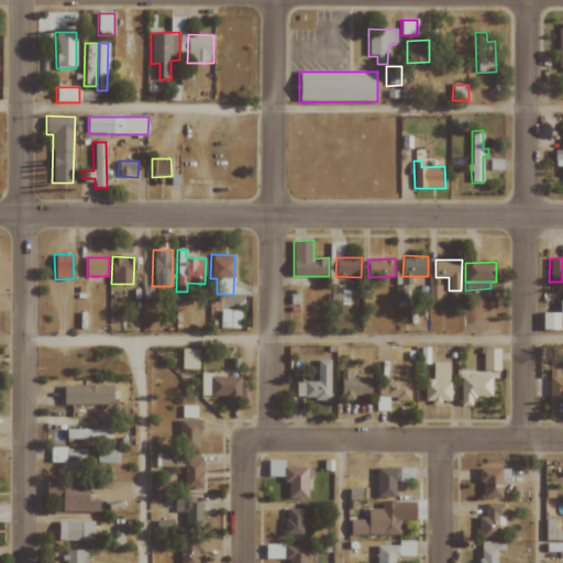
[(394,304),(407,304),(406,285),(393,285),(394,304)]
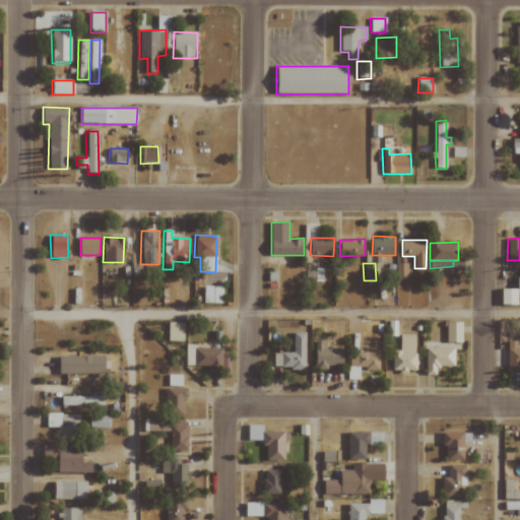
[(229,284),(229,272),(203,272),(203,285),(229,284)]
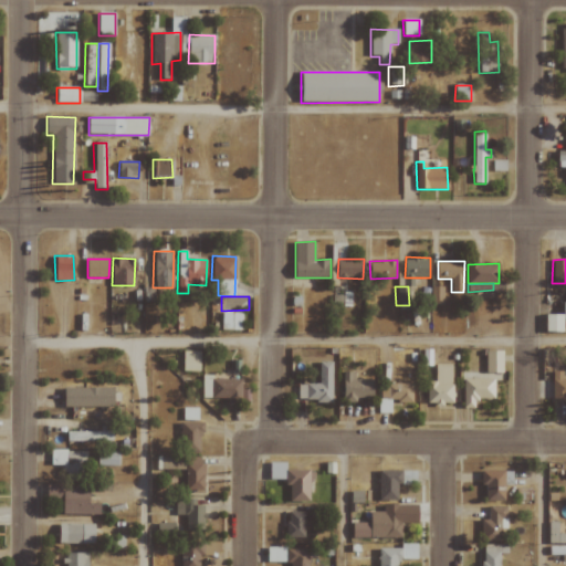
[(242,312),(222,312),(222,329),(242,329),(242,312)]
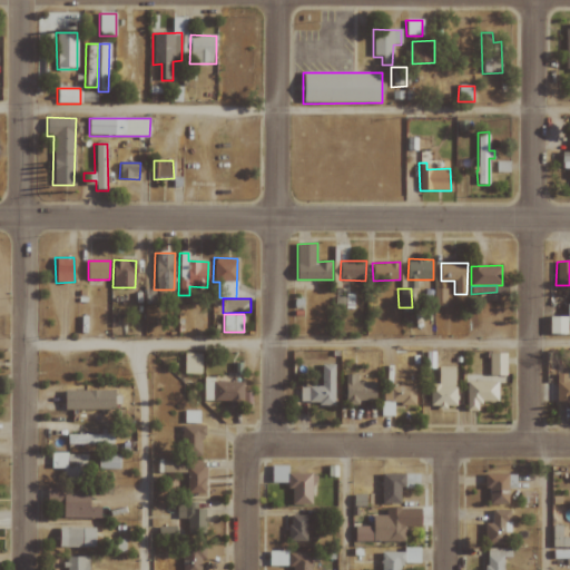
[(550,334),(568,334),(568,316),(550,316),(550,334)]
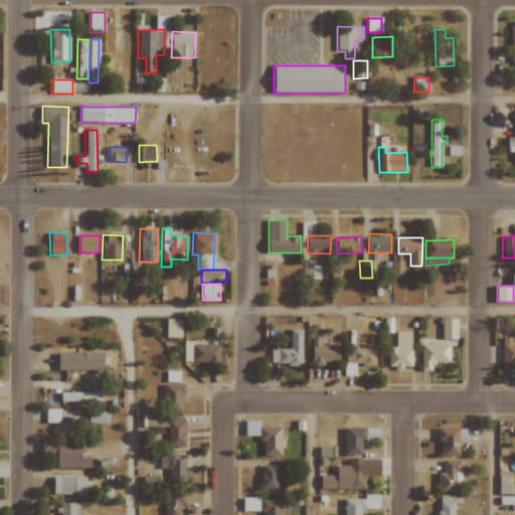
[(514,318),(505,318),(505,337),(514,337),(514,318)]
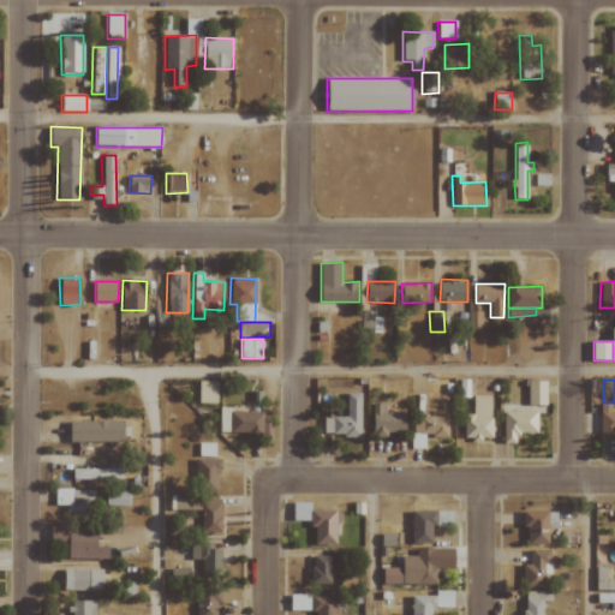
[(198,402),(218,404),(218,382),(199,381),(198,402)]
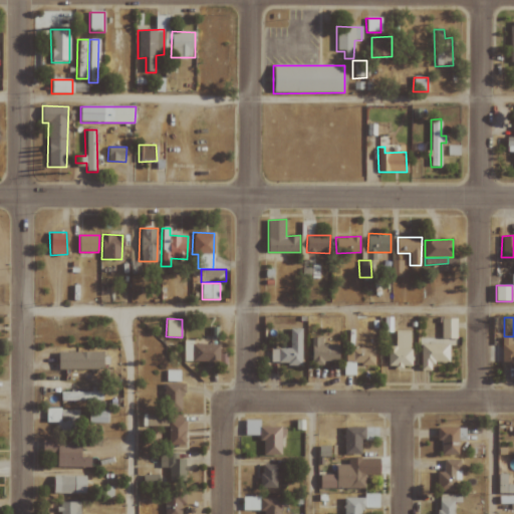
[(457,319),(442,318),(441,338),(457,338),(457,319)]
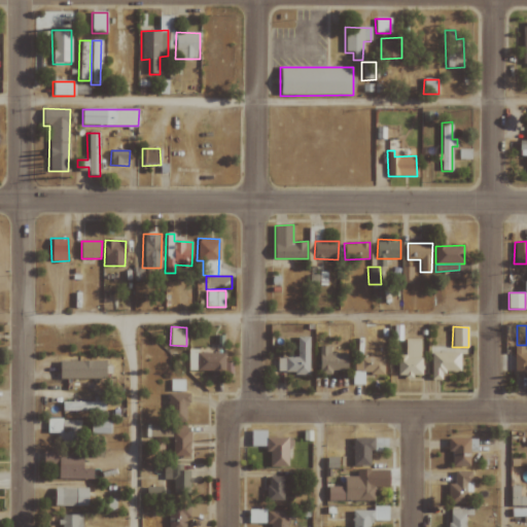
[(309,337),(296,338),(296,358),(277,358),(277,374),(309,374),(309,337)]
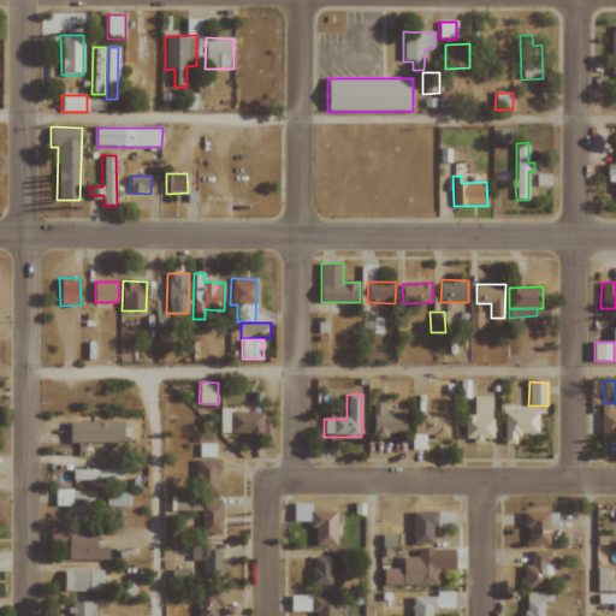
[(465,415),(465,440),(492,440),(492,396),(474,397),(474,415),(465,415)]
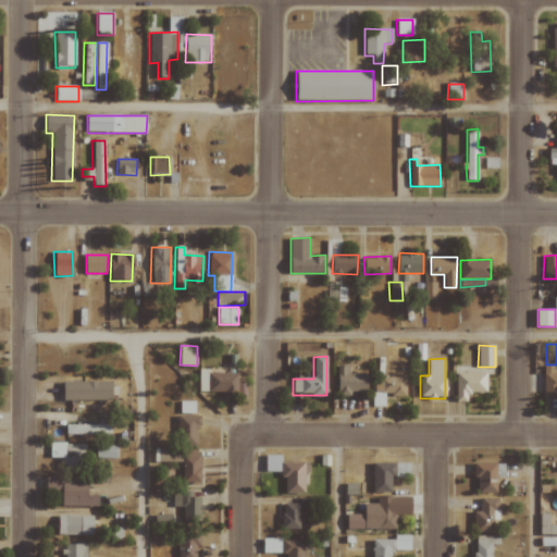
[(349,374),(348,366),(335,366),(336,380),(339,380),(341,393),(369,393),(368,373),(349,374)]
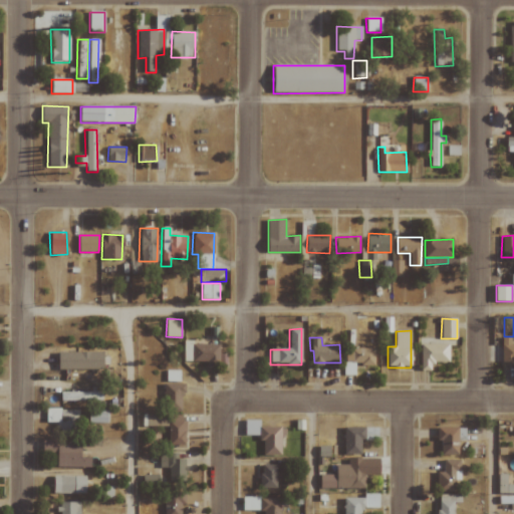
[(184,362),(220,361),(219,343),(192,344),(193,350),(183,351),(184,362)]
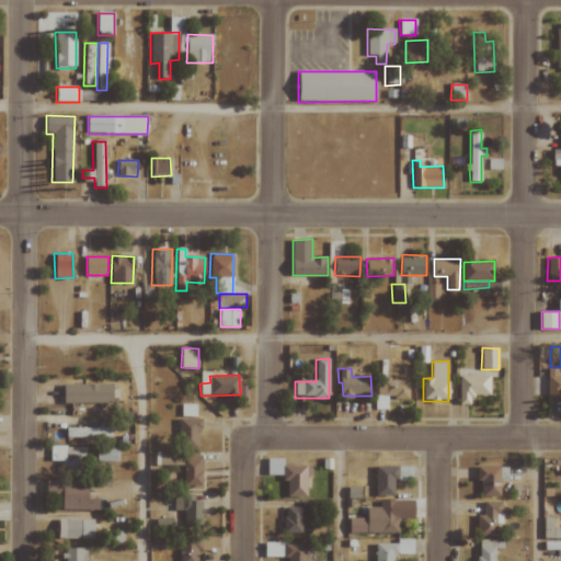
[(491,376),(459,376),(459,404),(472,404),(472,396),(491,396),(491,376)]
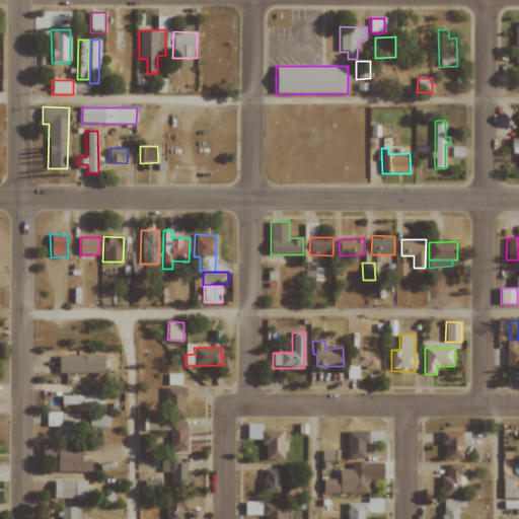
[(359,378),(359,369),(378,368),(378,352),(348,353),(349,379),(359,378)]
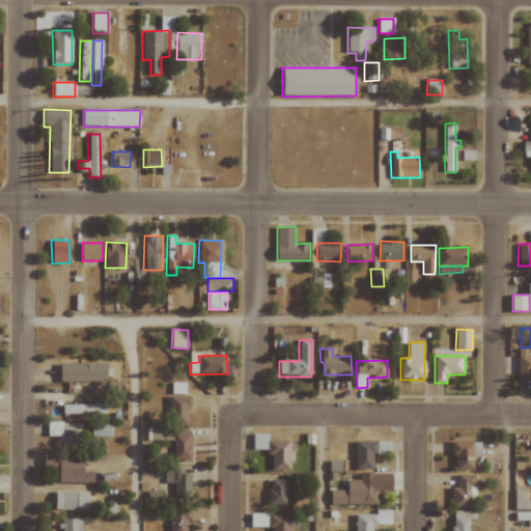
[(58,364),(59,382),(107,382),(107,363),(58,364)]
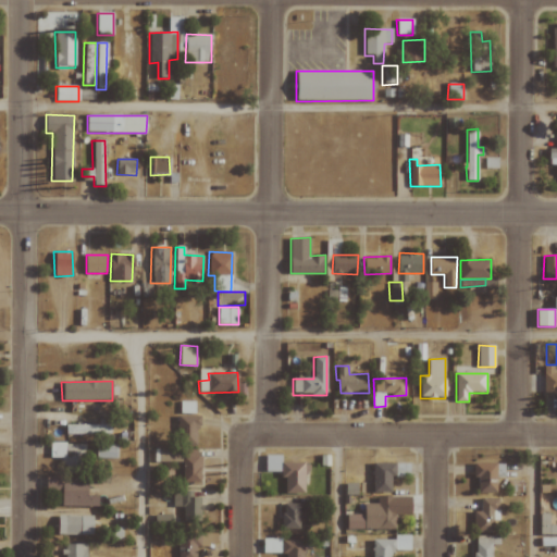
[(199,446),(200,417),(176,416),(176,445),(199,446)]
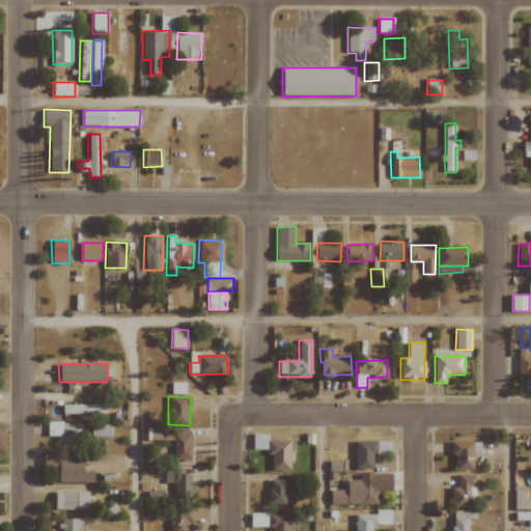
[(105,414),(106,404),(62,404),(62,414),(105,414)]
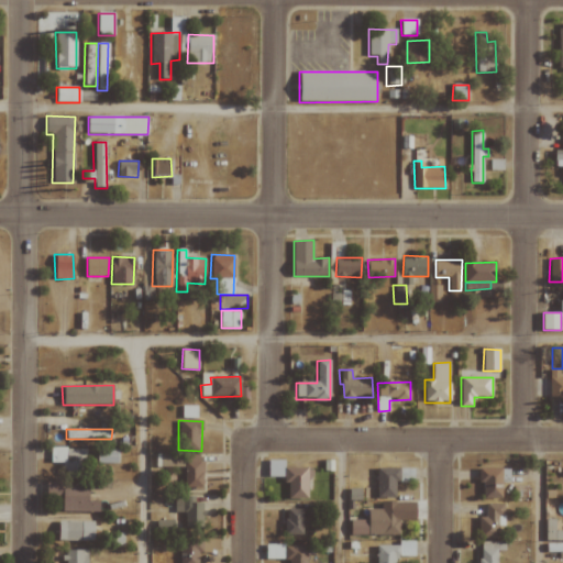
[(51,462),(65,463),(65,476),(86,476),(87,448),(51,448),(51,462)]
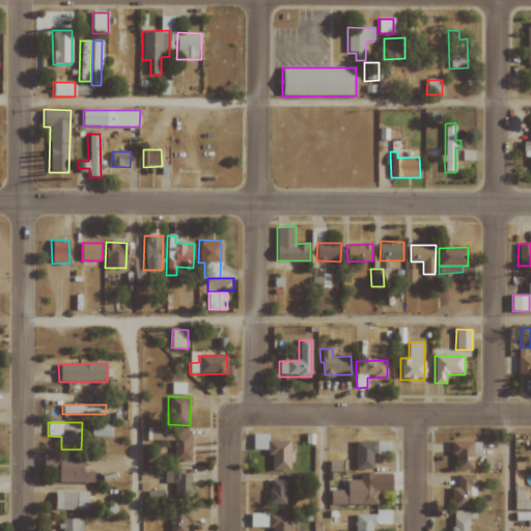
[(111,423),(92,423),(92,438),(112,437),(111,423)]
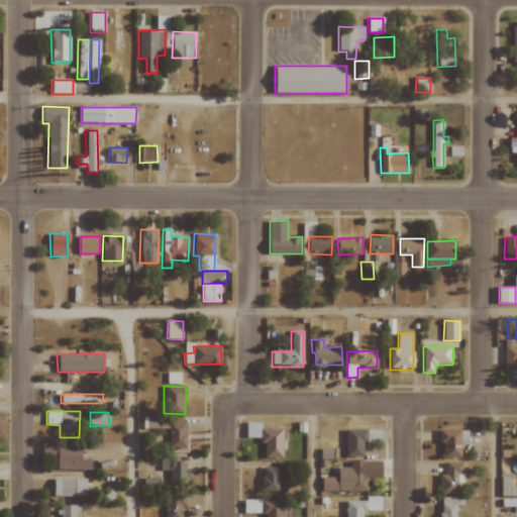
[(169,417),(147,416),(147,428),(169,429),(169,417)]
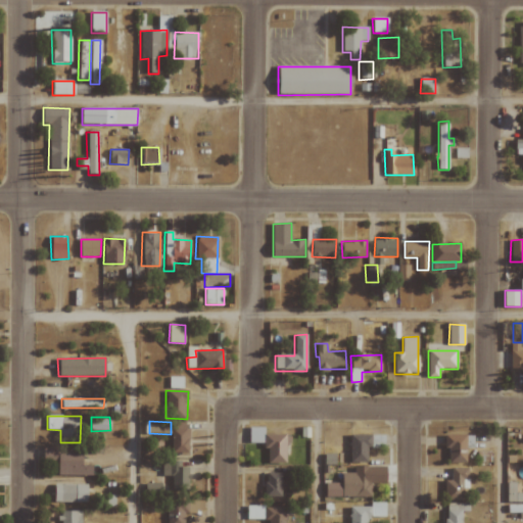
[(171,454),(188,453),(187,422),(171,423),(171,454)]
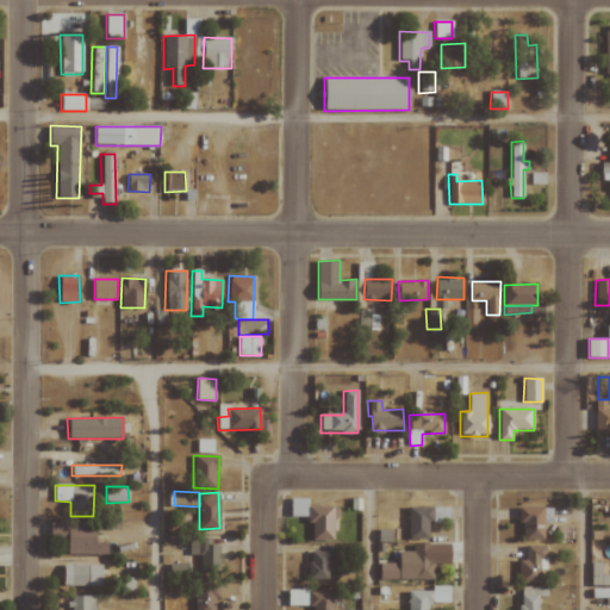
[(335,540),(335,506),(309,506),(309,498),(291,498),(291,516),(311,516),(311,541),(335,540)]
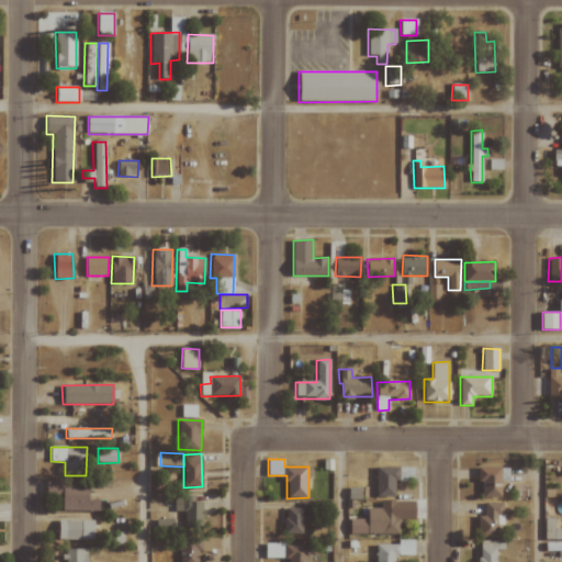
[(395,497),(395,482),(413,482),(414,468),(377,467),(375,496),(395,497)]
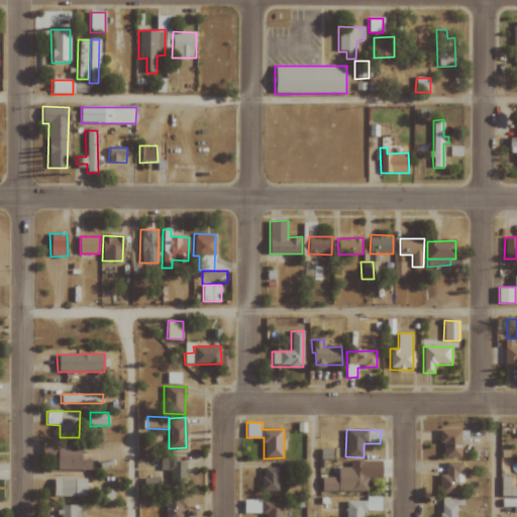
[(461,457),(461,430),(442,429),(441,457),(461,457)]
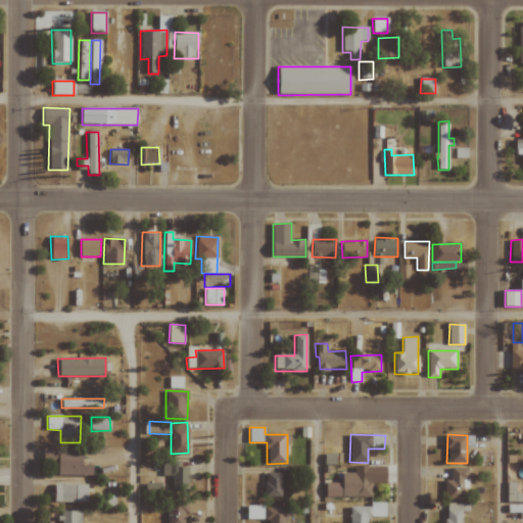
[(92,476),(93,468),(82,467),(83,448),(58,447),(57,475),(92,476)]
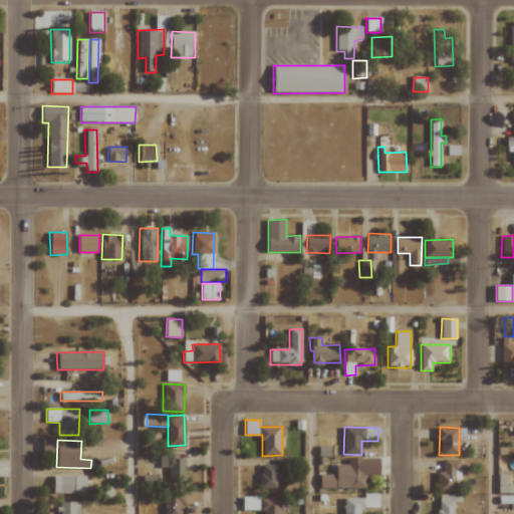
[(159,468),(168,468),(168,482),(185,483),(186,455),(160,454),(159,468)]
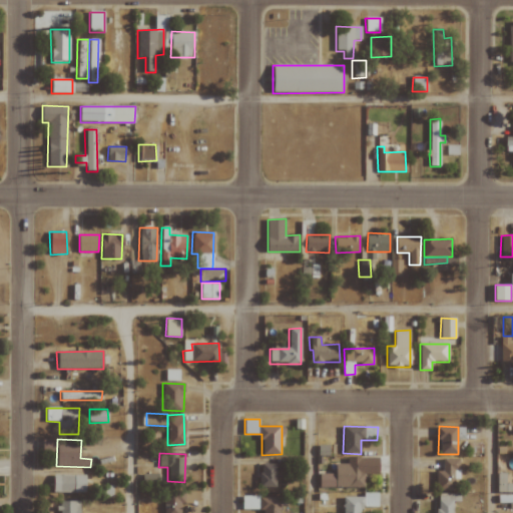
[(321,488),(365,487),(365,475),(380,475),(380,457),(347,458),(347,463),(336,464),(336,473),(320,473),(321,488)]
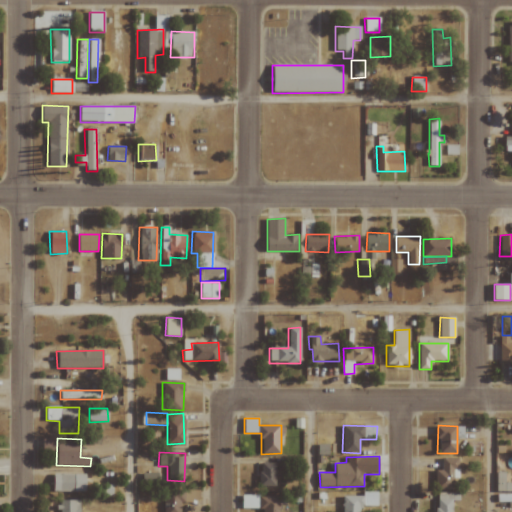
[(453,478),(459,478),(458,458),(442,458),(442,470),(434,470),(435,490),(453,490),(453,478)]
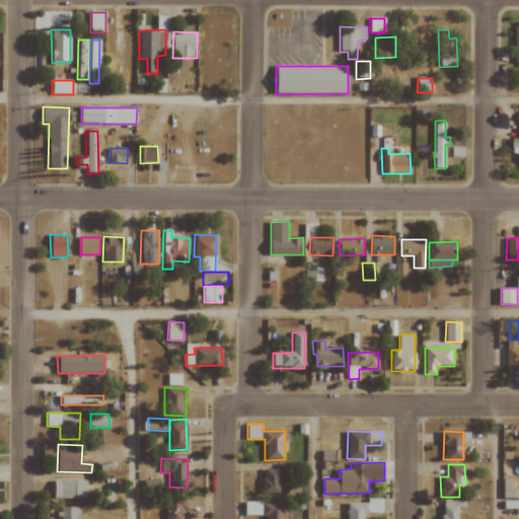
[(280,470),(262,469),(262,494),(280,495),(280,470)]
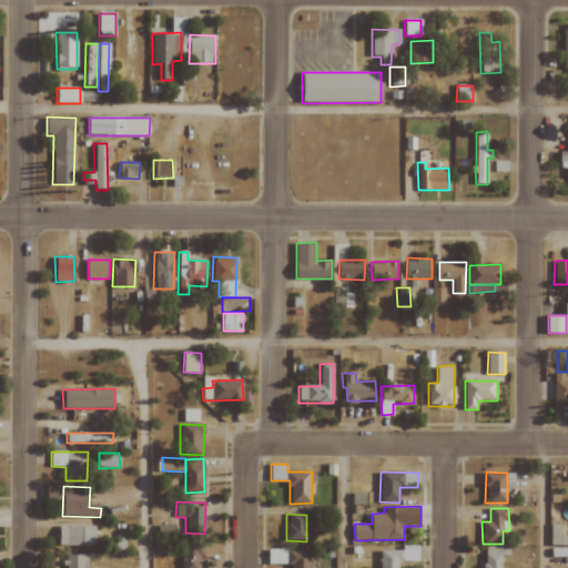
[(59,545),(95,546),(97,526),(60,525),(59,545)]
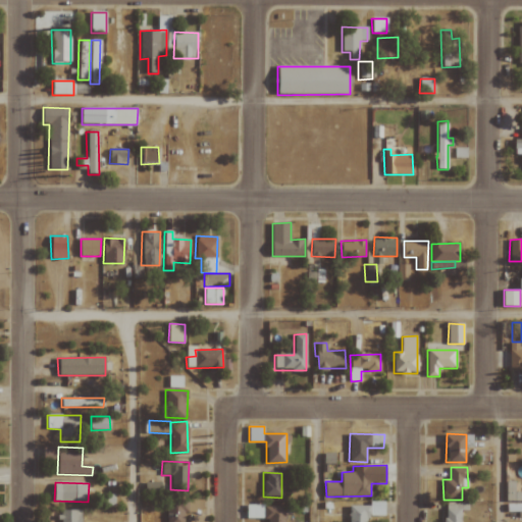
[(185,521),(186,500),(167,500),(166,521),(185,521)]
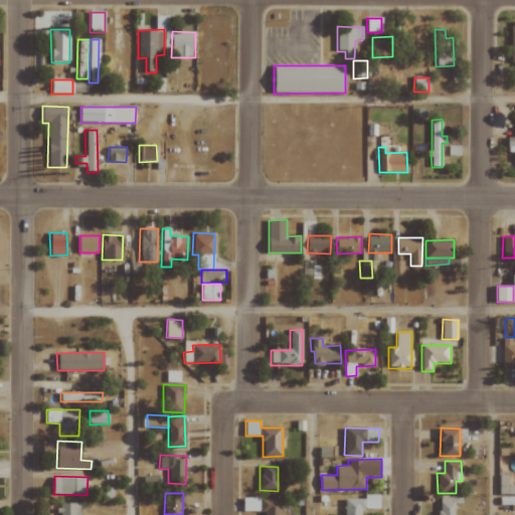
[(361,514),(362,508),(378,508),(378,495),(364,495),(364,499),(344,499),(343,514),(361,514)]
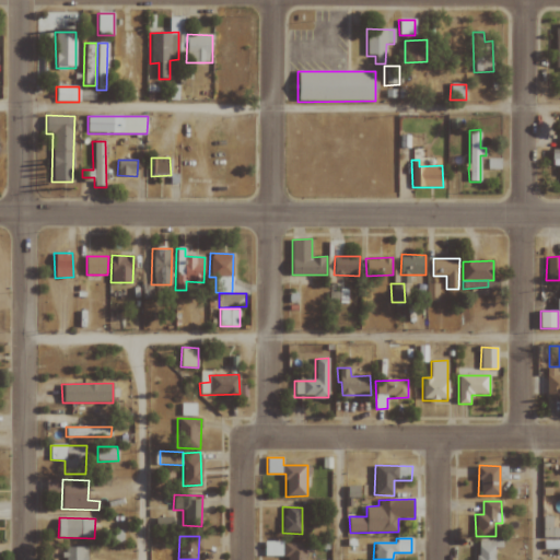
[(477,559),(494,559),(496,547),(503,547),(503,538),(477,539),(477,559)]
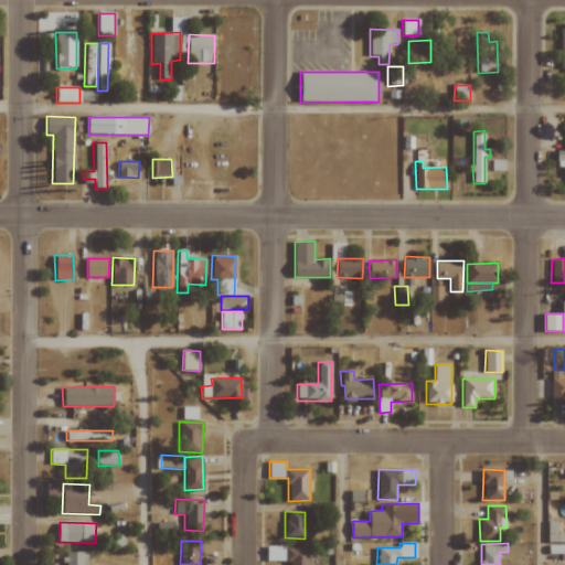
[(289,564),(308,564),(309,547),(267,546),(266,562),(290,562),(289,564)]
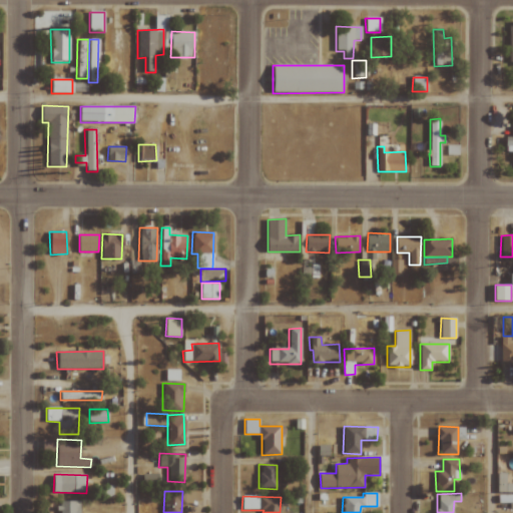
[(78,512),(78,501),(57,501),(57,511),(58,511),(58,512),(78,512)]
